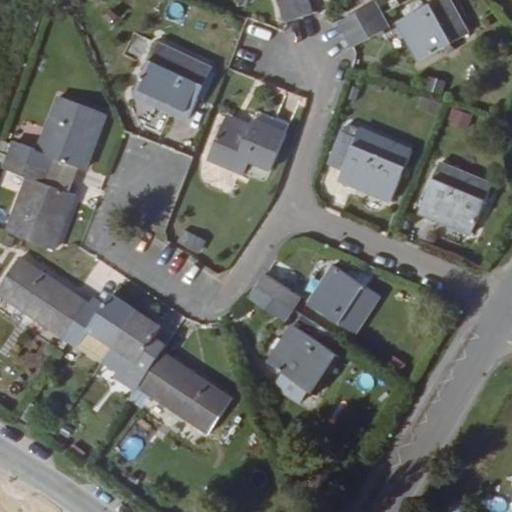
[(298,14),(293,0),(279,0),(285,18),(298,14)]
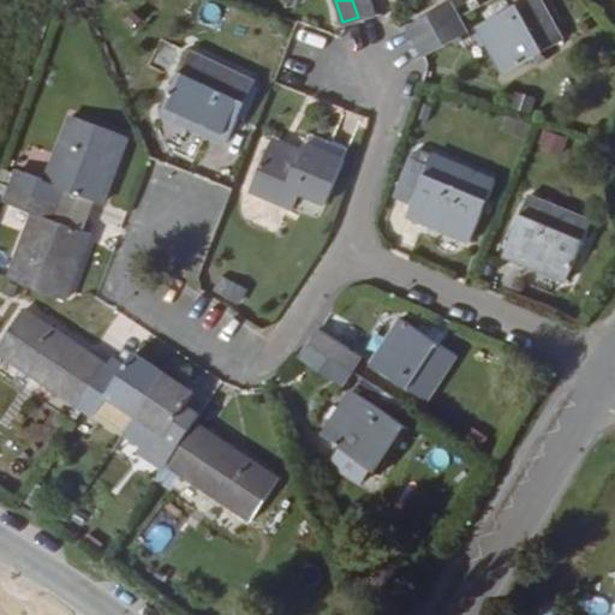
[(374,12),(369,0),(352,0),(358,17),(374,12)]
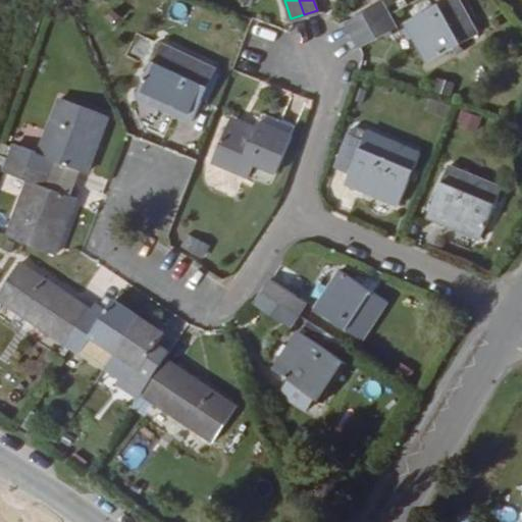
[(460,0),(444,0),(407,20),(429,61),(478,34),(460,0)]
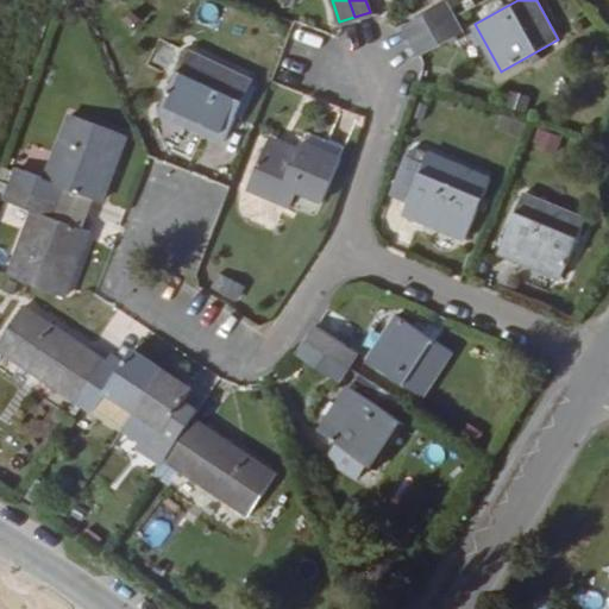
[(412,42),(456,17),(447,2),(403,26),(412,42)]
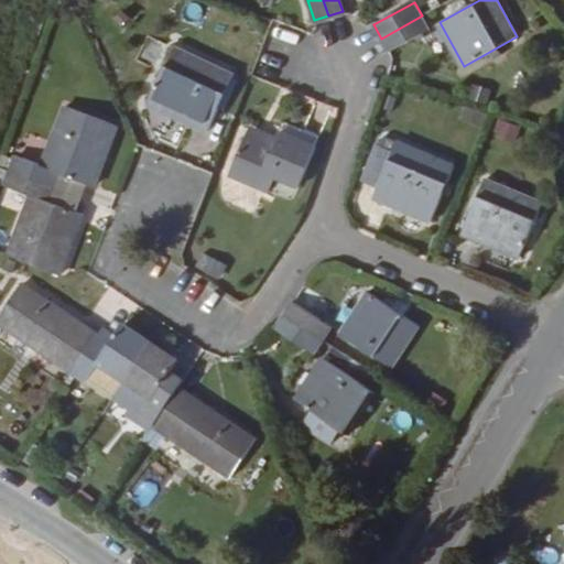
[(389,51),(429,29),(422,15),(381,39),(389,51)]
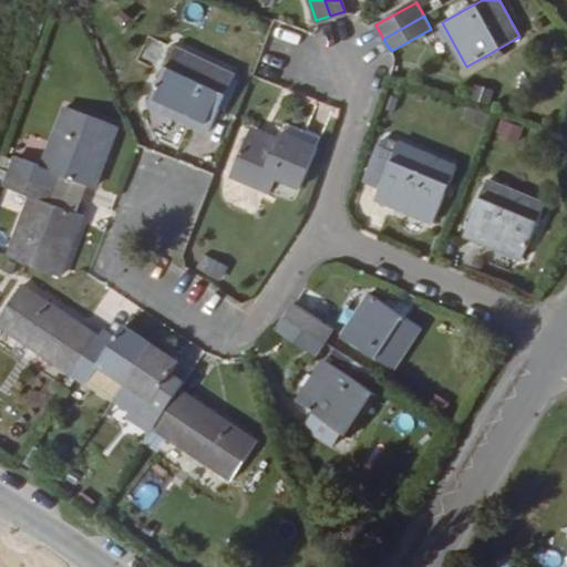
[(168,50),(146,107),(209,132),(230,73),(168,50)]
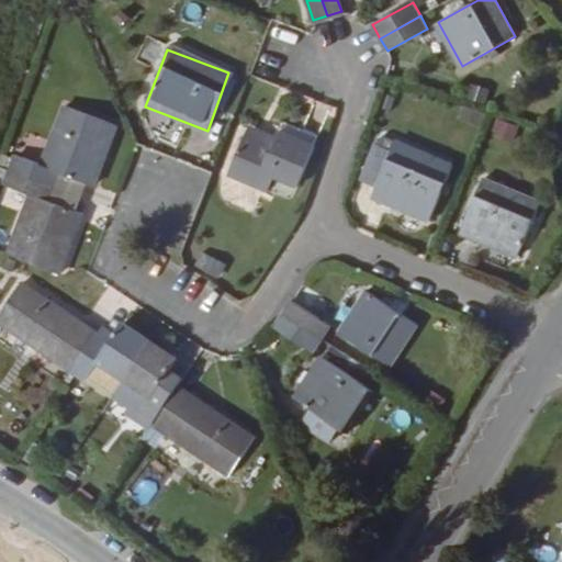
[(471,82),(465,98),(486,103),(491,88),(471,82)]
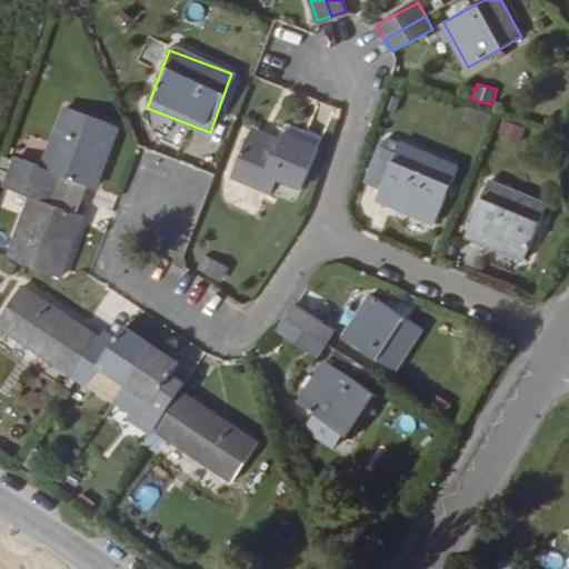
[(96,187),(118,128),(66,109),(43,167),(17,157),(11,173),(59,191),(66,176),(81,181),(96,187)]
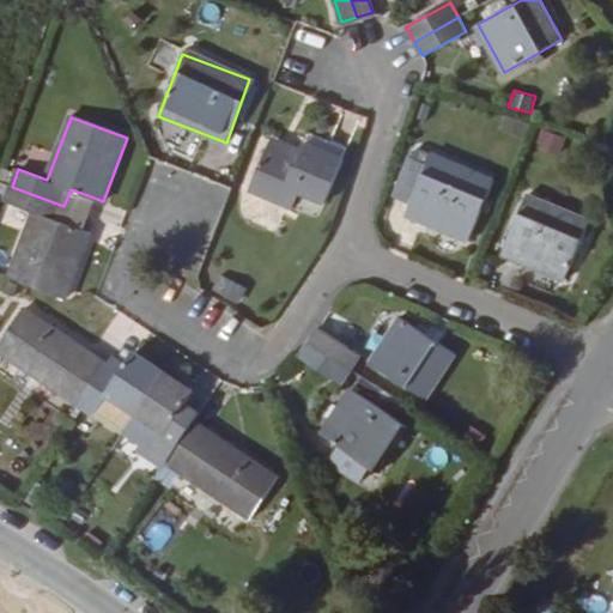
[(562,156),(568,137),(541,128),(535,147),(562,156)]
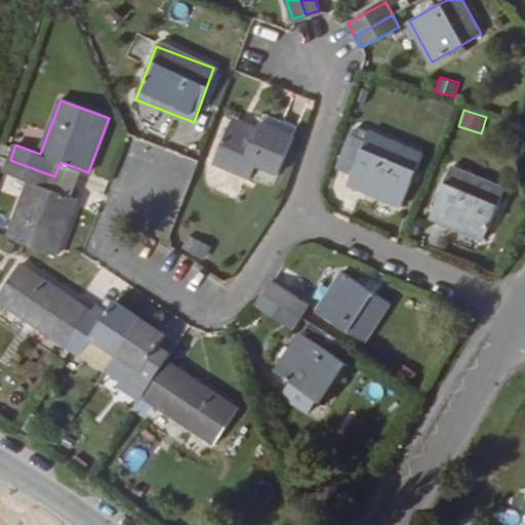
[(231,125),(215,163),(252,177),(257,165),(281,174),(295,136),(261,123),(256,135),(231,125)]
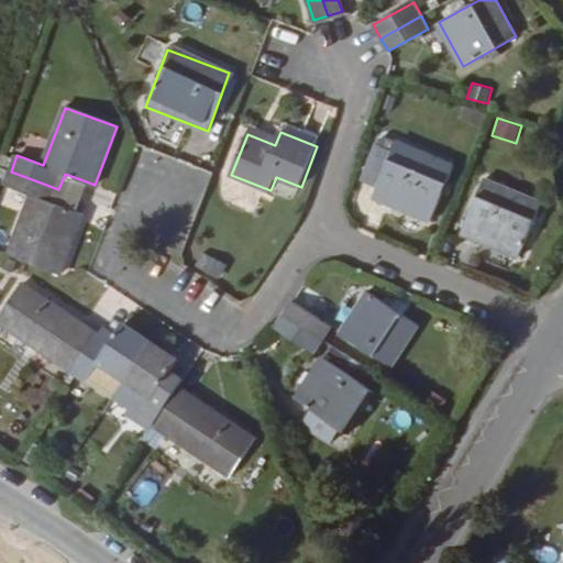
[(430,221),(452,167),(394,143),(390,153),(376,185),(371,196),(430,221)]
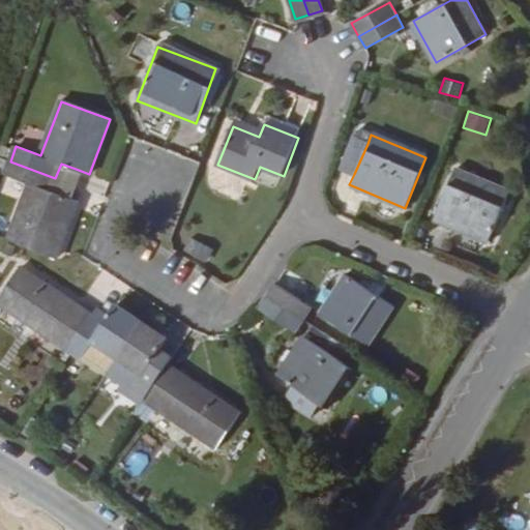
[(354,174),(367,144),(353,137),(340,168),(354,174)]
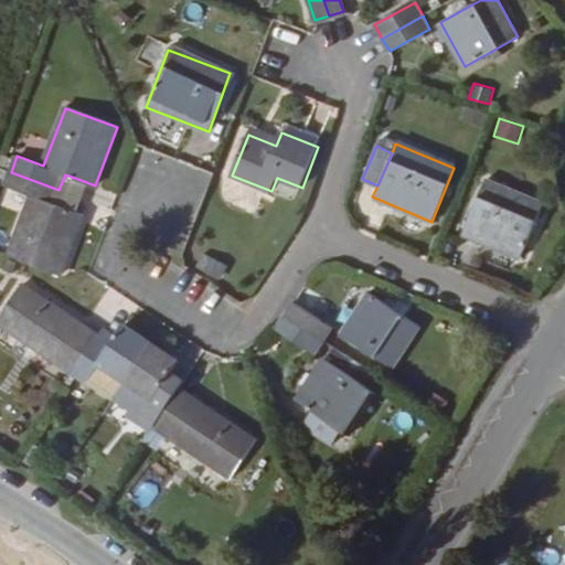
[(61,275),(84,214),(54,203),(59,190),(11,172),(6,184),(32,195),(9,256),(61,275)]
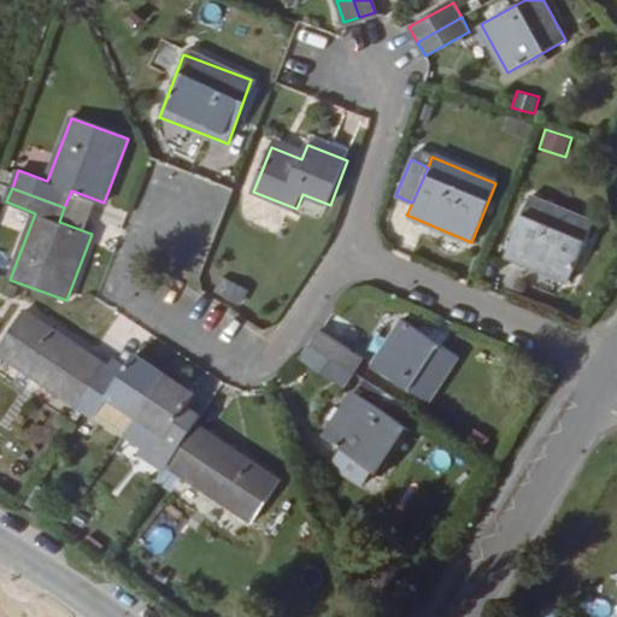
[(82,215),(88,197),(71,191),(64,207),(82,215)]
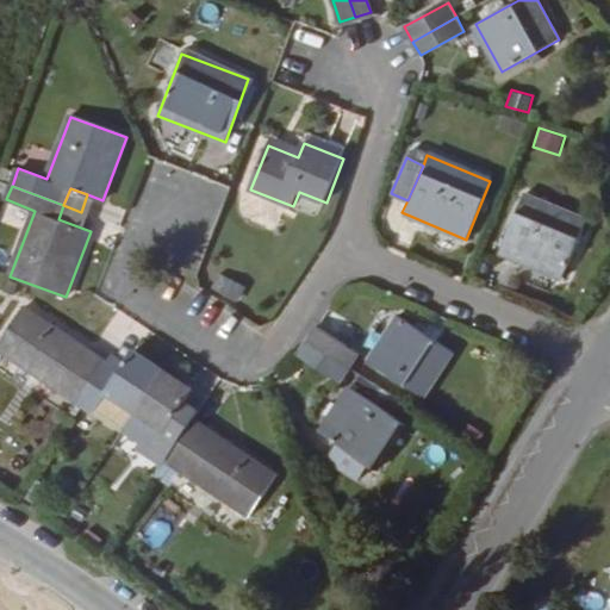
[(523,194),(498,254),(562,281),(587,222),(523,194)]
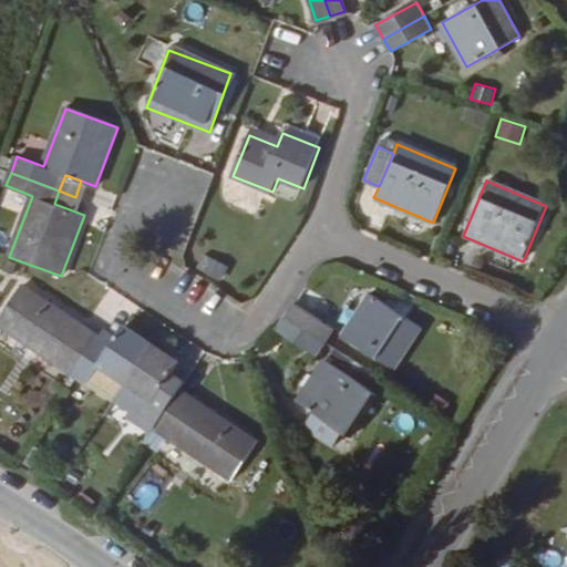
[(198,268),(223,280),(230,265),(206,253),(198,268)]
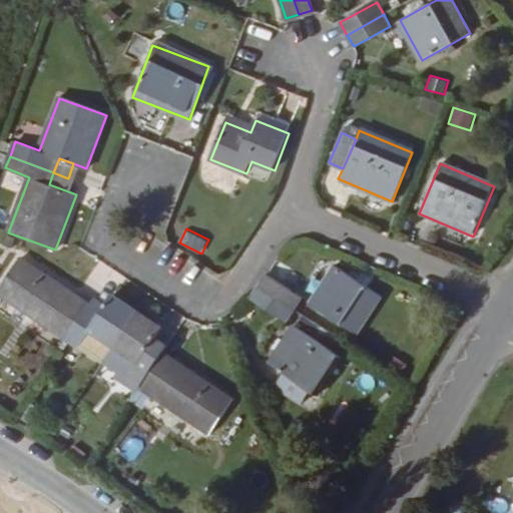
[(0,294),(65,338),(88,303),(20,258),(0,288),(0,294)]
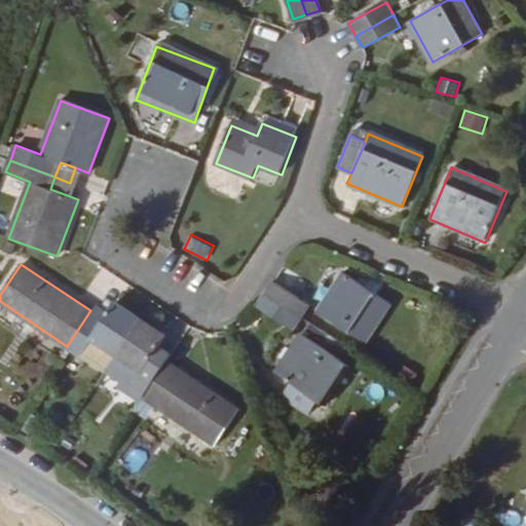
[(366,342),(390,304),(379,296),(368,289),(344,273),(320,310),(366,342)]
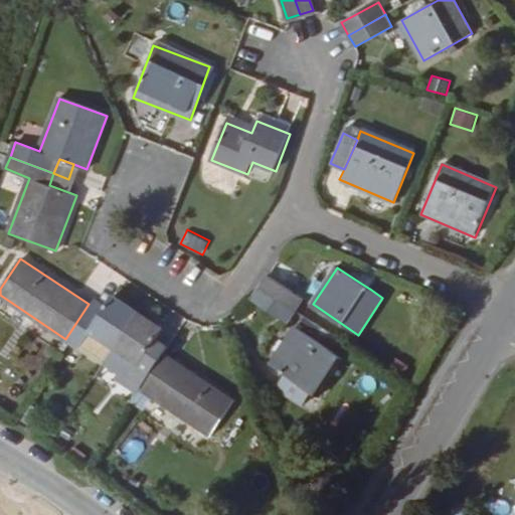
[(304,299),(269,276),(261,288),(296,311),(304,299)]
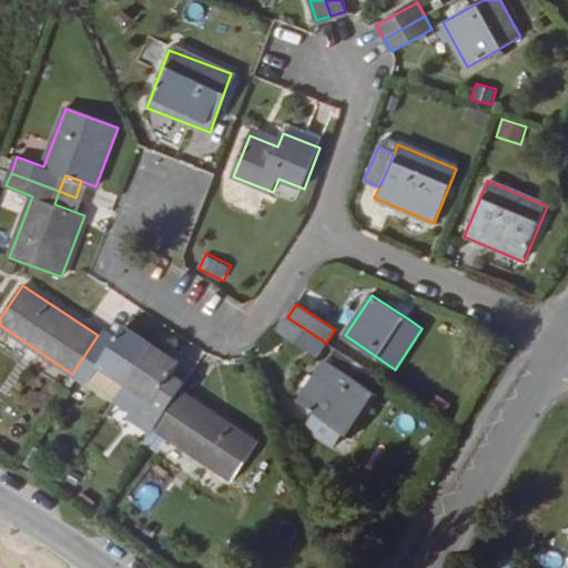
[(409,320),(414,313),(402,305),(397,312),(409,320)]
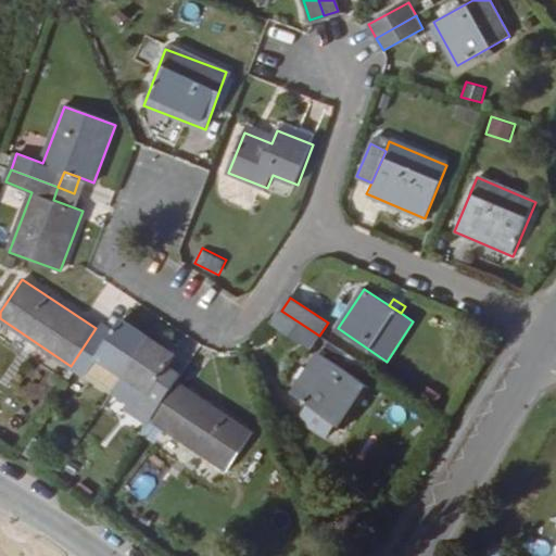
[(319,336),(281,311),(274,323),(311,346),(319,336)]
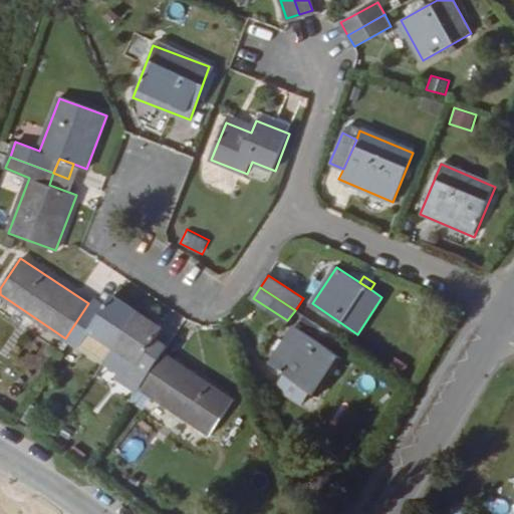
[(104,360),(138,311),(112,294),(100,311),(88,303),(65,338),(102,362),(104,360)]
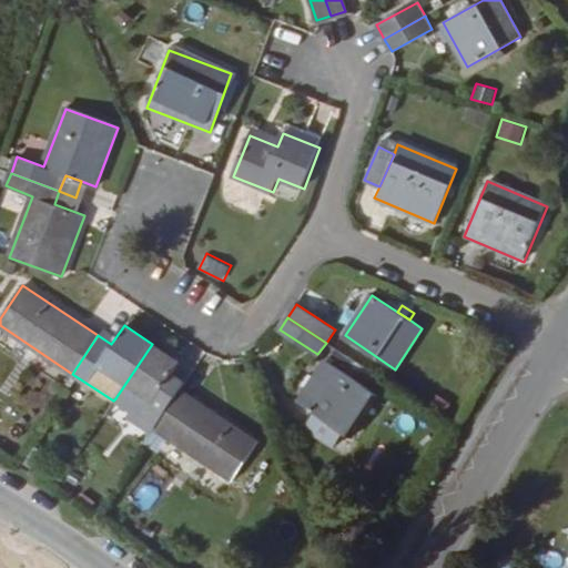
[(179,389),(184,382),(172,374),(180,363),(152,344),(115,398),(142,417),(141,419),(153,427),(179,389)]
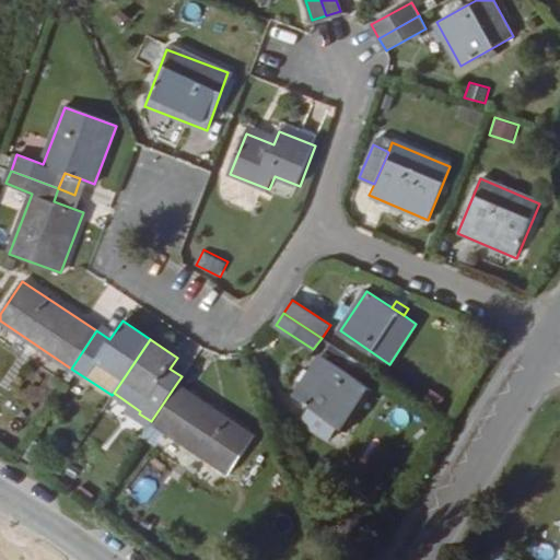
[(347,431),(374,389),(325,357),(296,397),(311,407),(338,426),(347,431)]
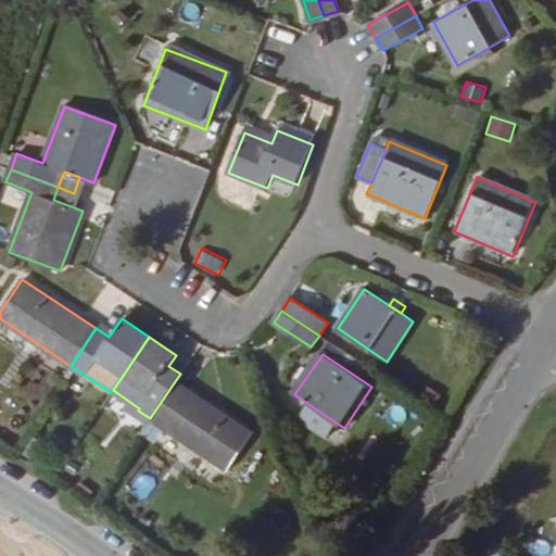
[(252,432),(175,381),(150,418),(227,469),(252,432)]
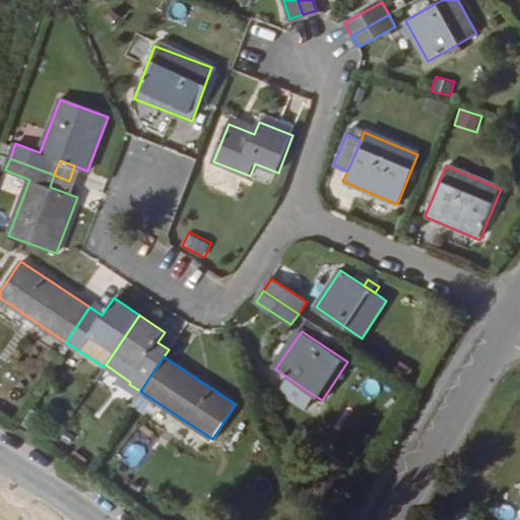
[(314,395),(288,378),(280,392),(304,408),(314,395)]
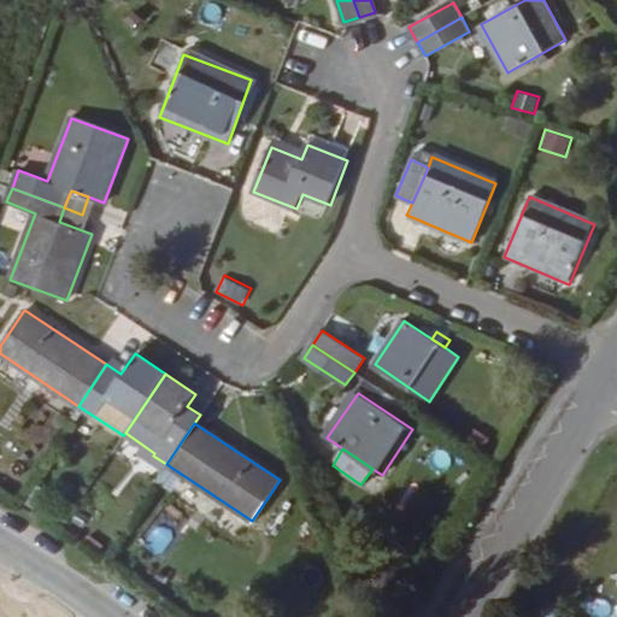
All buildings are outlined.
